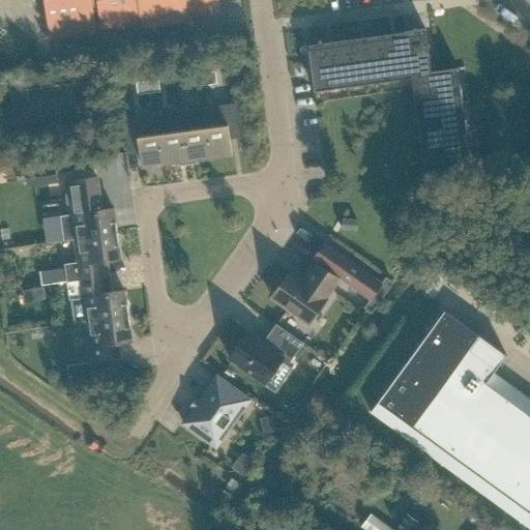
[(47,0),(52,34),(96,29),(95,24),(102,23),(102,24),(143,19),(144,24),(187,18),(186,12),(219,8),(217,0),(47,0)]
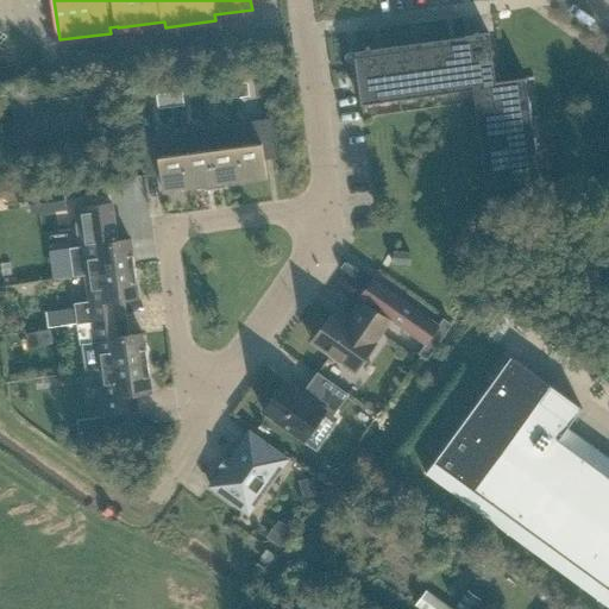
[(378,52),(356,56),(362,104),(384,100),(384,92),(399,90),(400,99),(421,95),(420,87),(435,85),(435,93),(458,90),(457,82),(471,80),(472,87),(485,85),(488,100),(481,101),(484,123),(490,121),(493,137),(487,137),(489,158),(495,158),(497,173),(491,174),(495,196),(541,190),(539,168),(531,169),(528,154),(537,152),(534,131),(526,132),(523,118),(532,117),(529,95),(521,96),(519,81),(527,80),(527,76),(495,81),(489,32),(465,35),(468,46),(452,49),(451,43),(429,45),(431,51),(415,54),(414,48),(393,50),(394,56),(380,58),(378,52)]
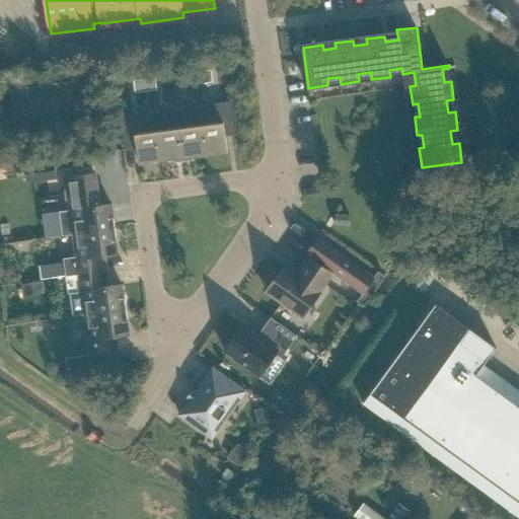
[(211,68),(200,70),(202,82),(213,80),(211,68)]
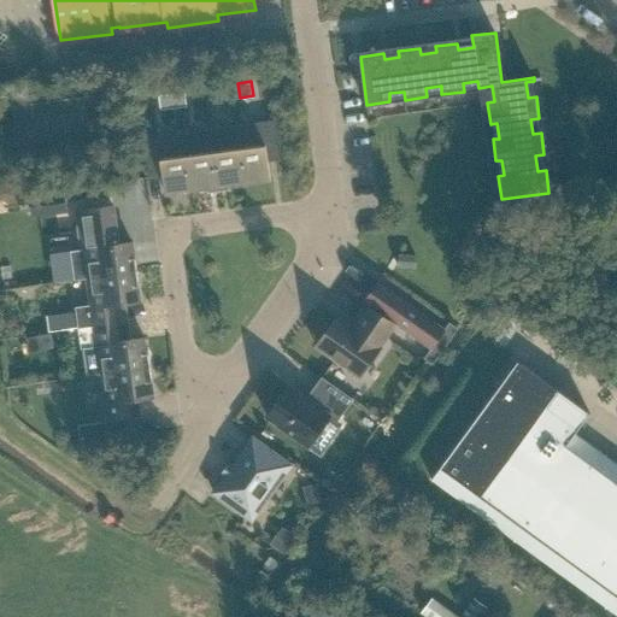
[(240,98),(238,83),(224,84),(227,99),(240,98)]
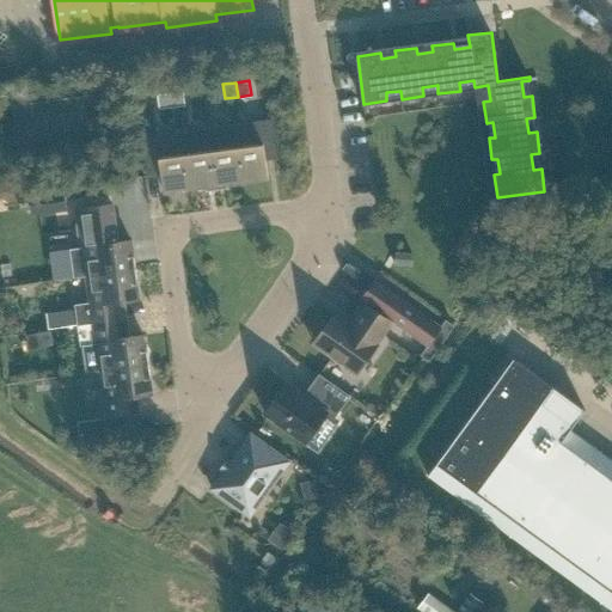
[(184,90),(171,91),(172,105),(185,104),(184,90)]
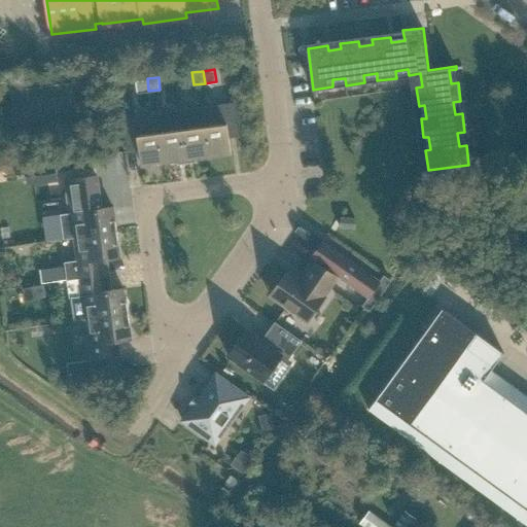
[(148,91),(147,78),(135,80),(137,93),(148,91)]
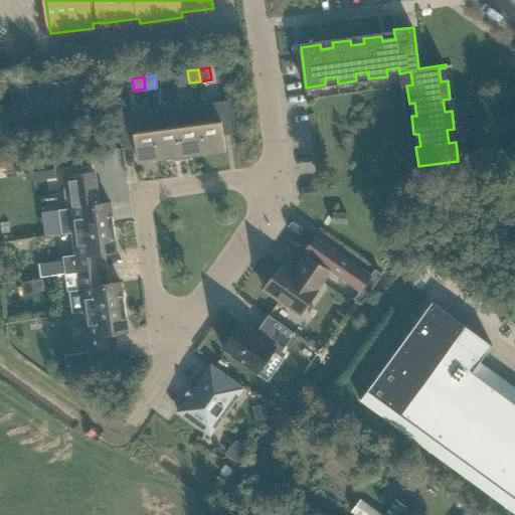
[(232,100),(204,104),(210,151),(226,149),(223,134),(236,132),(232,100)]
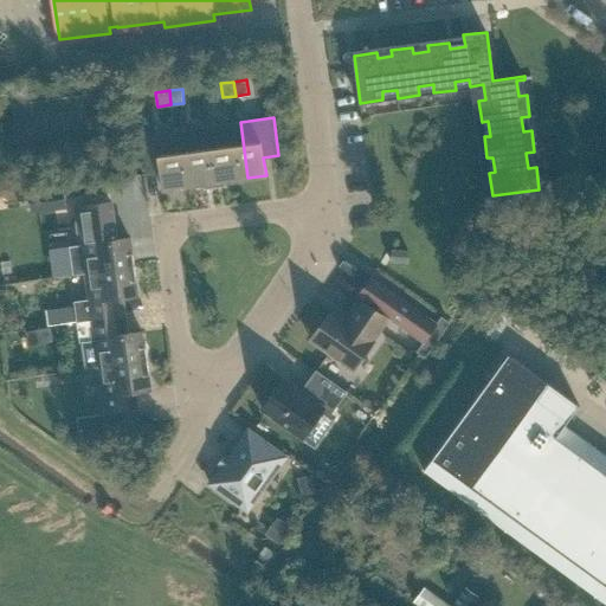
[(206,126),(216,187),(226,186),(225,181),(247,178),(240,122),(206,126)]
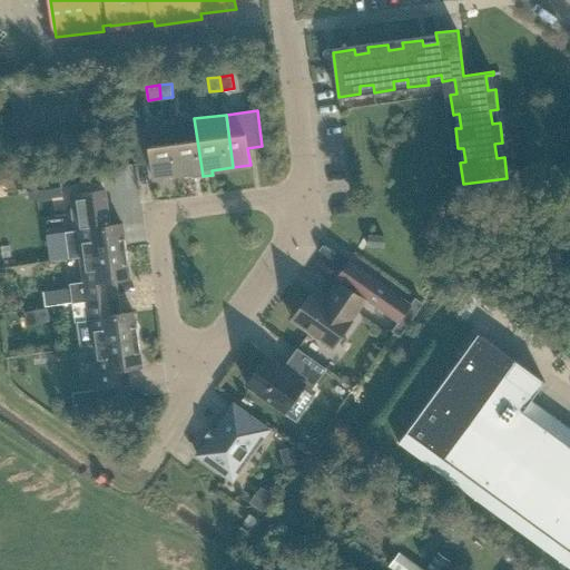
[(192,177),(203,176),(194,118),(164,123),(170,176),(192,173),(192,177)]
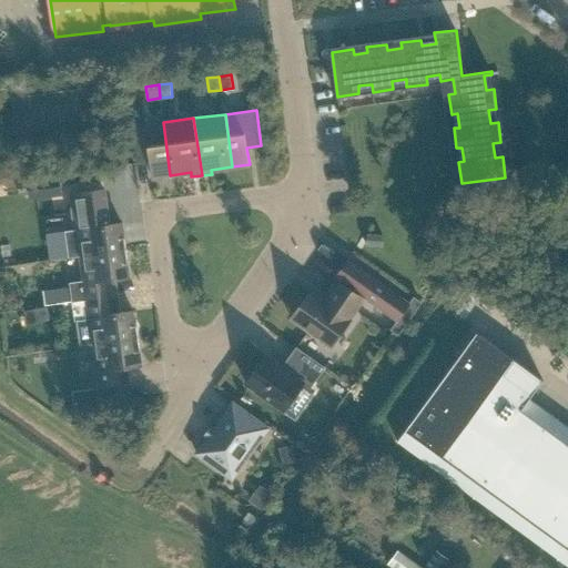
[(170,175),(163,122),(132,127),(137,162),(150,160),(153,178),(170,175)]
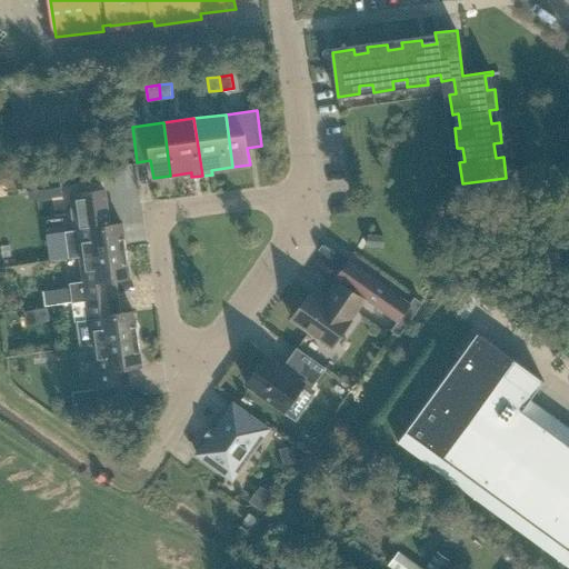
[(60,179),(29,182),(31,198),(61,195),(60,179)]
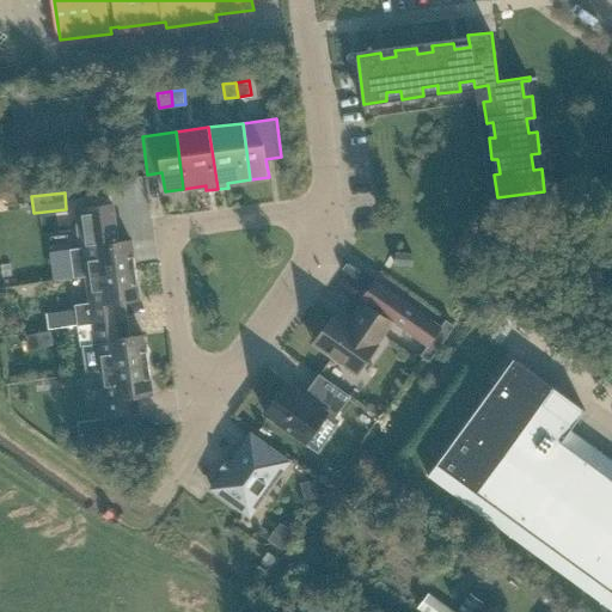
[(81,248),(71,249),(74,276),(87,275),(136,268),(134,255),(133,255),(130,239),(117,240),(112,203),(77,207),(79,227),(81,248)]
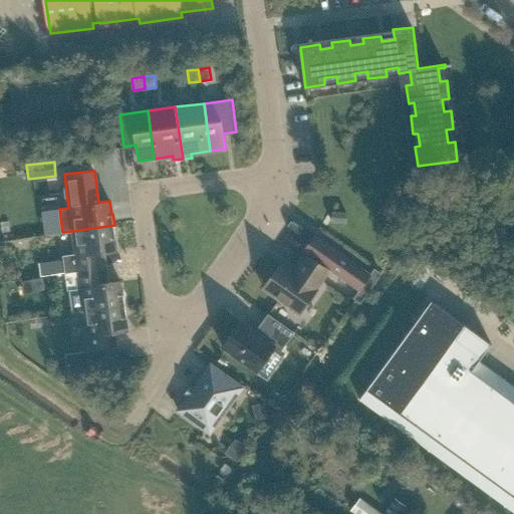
[(115,237),(114,225),(73,231),(76,253),(63,255),(65,272),(77,270),(106,266),(101,266),(99,252),(116,249),(114,237),(115,237)]
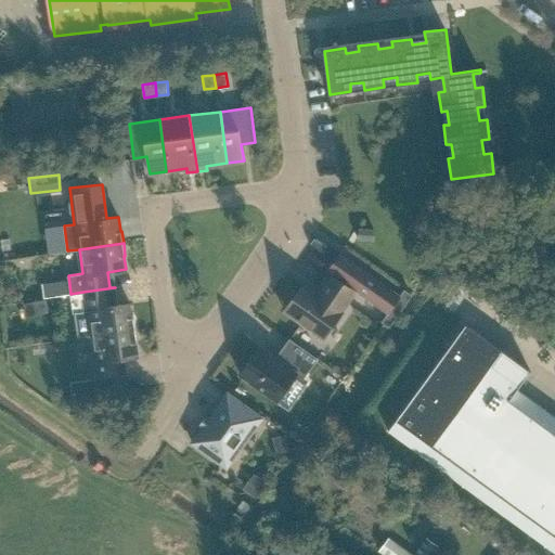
[(304,284),(284,311),(323,339),(343,311),(341,310),(357,289),(388,312),(400,295),(340,254),(328,270),(334,274),(319,295),(304,284)]
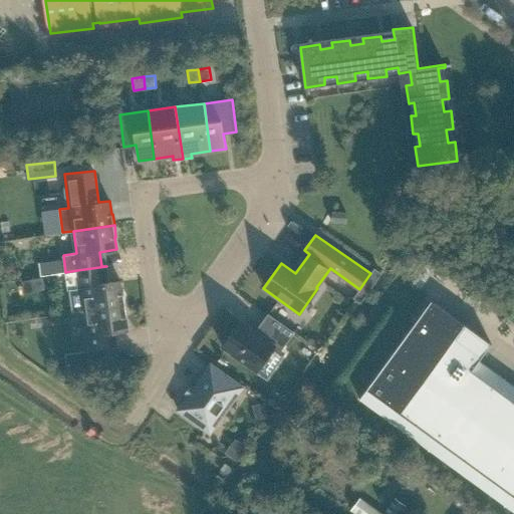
[(77,270),(65,272),(67,289),(69,289),(72,311),(84,309),(124,304),(123,293),(122,293),(120,280),(104,282),(102,267),(106,267),(106,266),(77,270)]
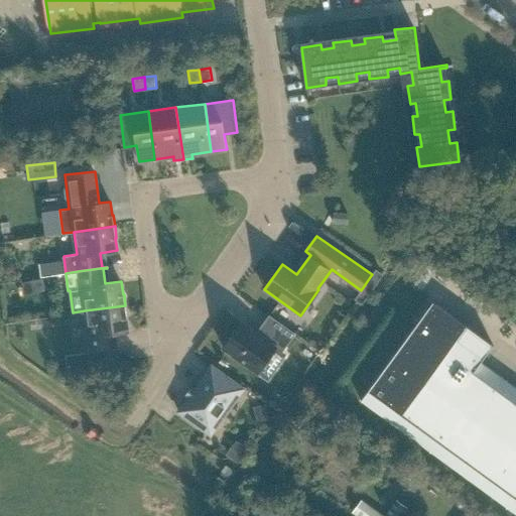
[(361,400),(515,513),(515,386),(481,361),(493,345),(433,301),(361,400)]
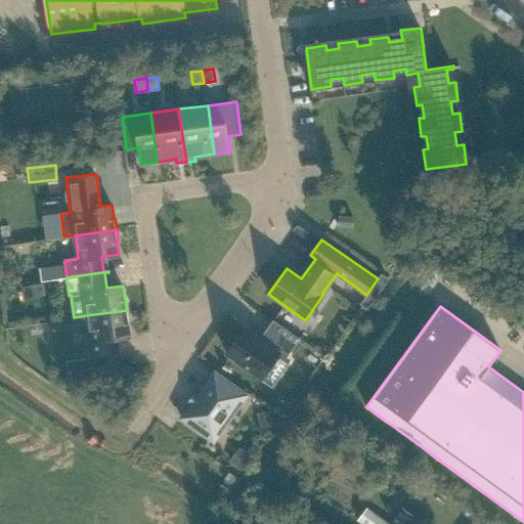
[(129,321),(127,310),(86,315),(89,340),(88,340),(90,355),(115,352),(113,338),(130,336),(128,321),(129,321)]
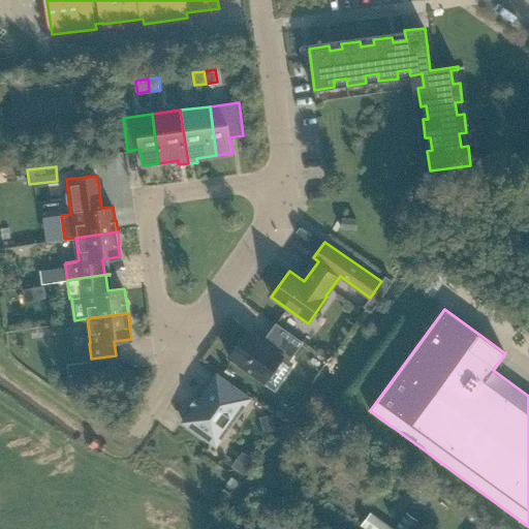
[(243,337),(242,337),(241,338),(242,339),(239,342),(238,343),(236,347),(235,346),(234,348),(235,348),(229,356),(265,381),(284,355),(248,330),(243,337)]
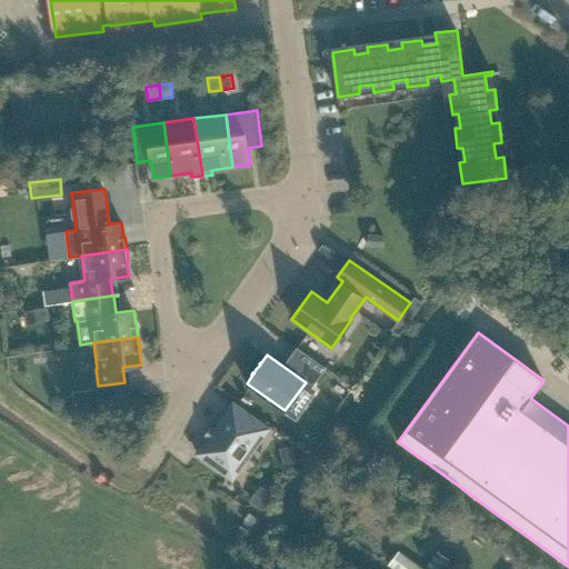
[(233,402),(197,453),(232,479),(269,428),(233,402)]
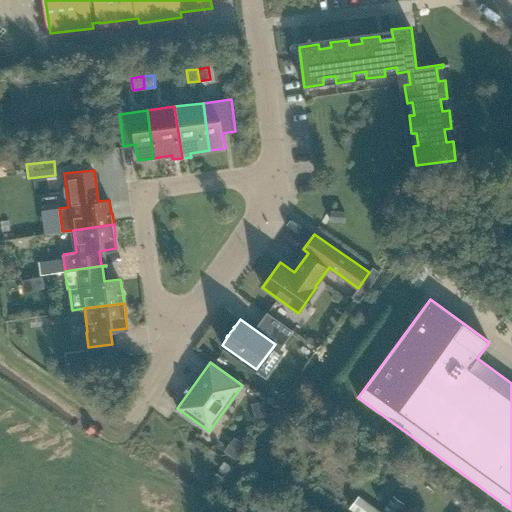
[(248,446),(235,436),(225,450),(237,460),(248,446)]
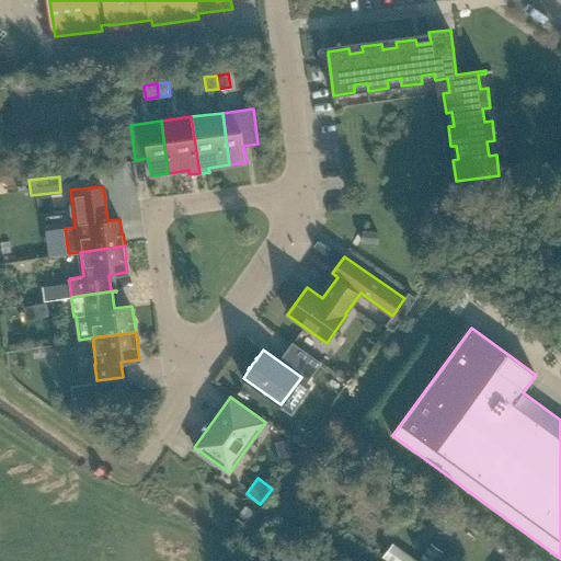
[(453,514),(439,514),(439,531),(453,531),(453,514)]
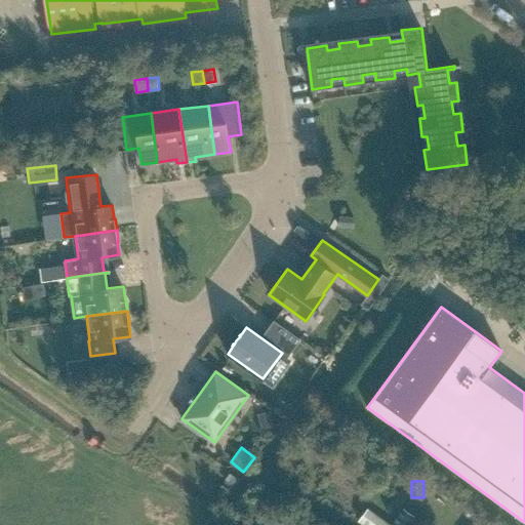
[(368,509),(360,520),(366,524),(391,524),(373,512),(376,509),(370,503),(367,508),(368,509)]
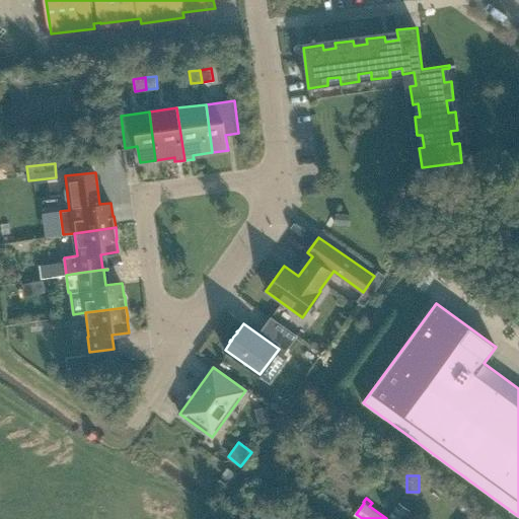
[(398,502),(386,518),(387,518),(401,518),(410,509),(398,502)]
